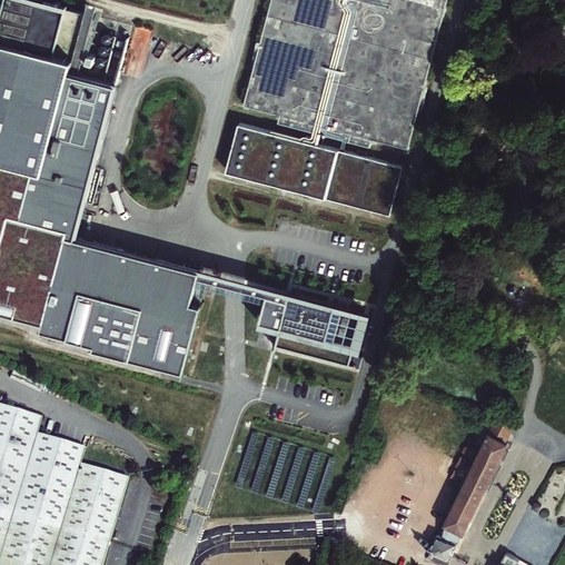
[(82,18),(12,0),(0,0),(0,314),(42,325),(40,333),(93,346),(92,350),(182,374),(197,310),(187,307),(194,281),(196,275),(71,241),(112,88),(67,76),(82,18)]
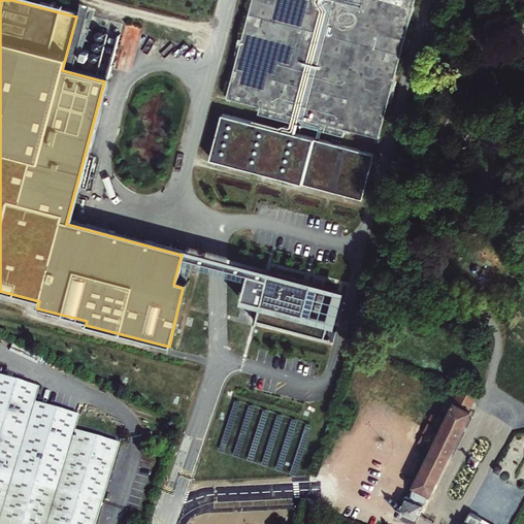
[(250,0),(224,100),(297,120),(294,133),(298,134),(302,121),(378,140),(414,0),(250,0)]
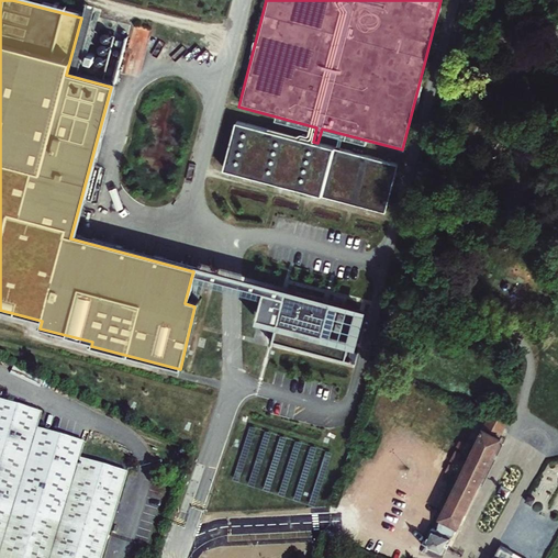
[(116,69),(119,57),(110,55),(108,66),(116,69)]
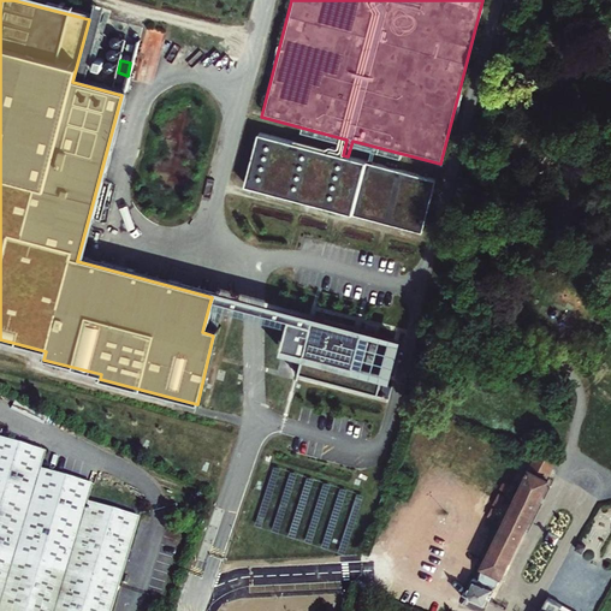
[(432,184),(255,138),(242,189),(419,236),(432,184)]
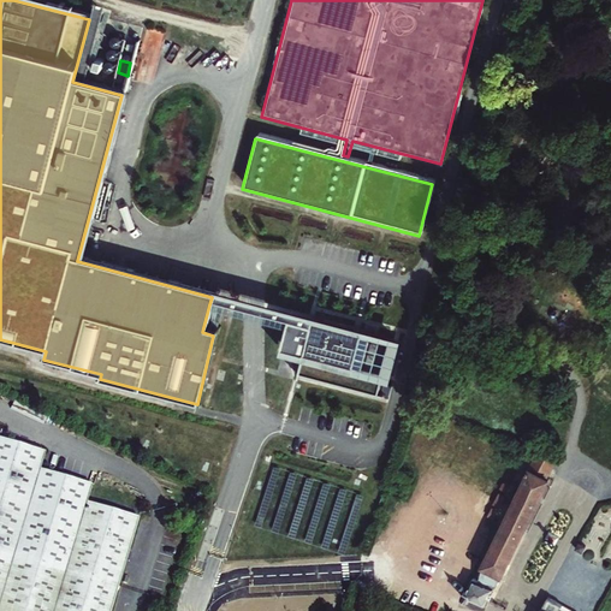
[(306,331),(308,324),(249,308),(212,297),(209,304),(249,315),(283,325),(306,331)]
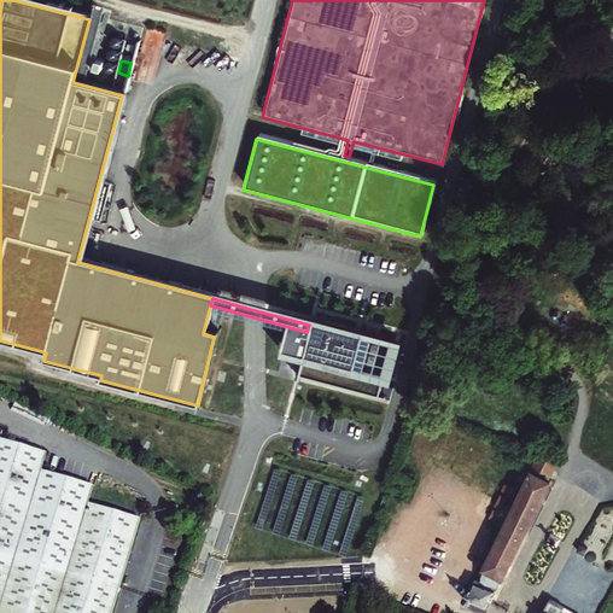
[(307,332),(284,326),(276,355),(298,360),(293,380),(373,401),(387,348),(354,338),(352,340),(340,337),(342,332),(320,326),(319,327),(309,325),(307,332)]
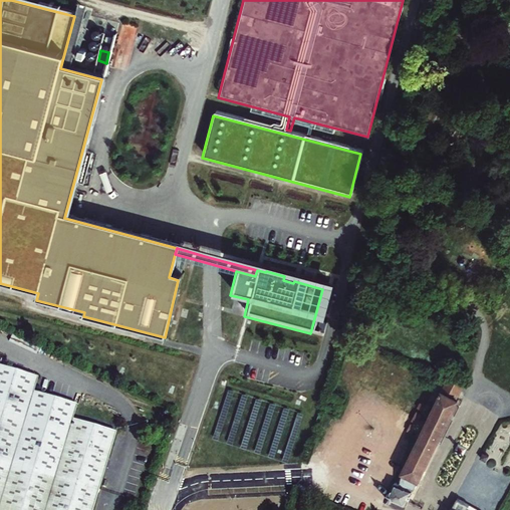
[(95,509),(116,441),(72,427),(77,413),(33,400),(37,385),(0,372),(0,509),(95,509)]
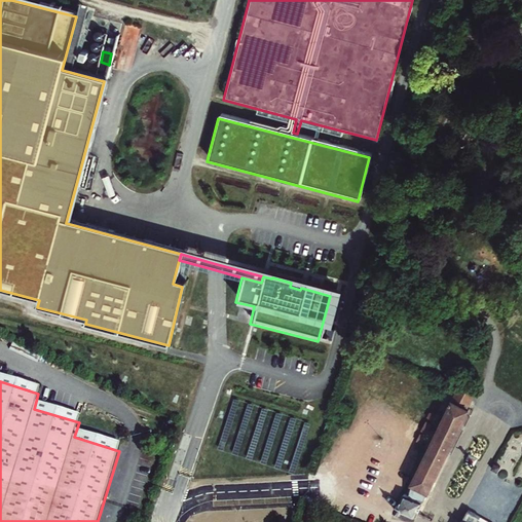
[(404,392),(393,385),(387,394),(400,400),(404,392)]
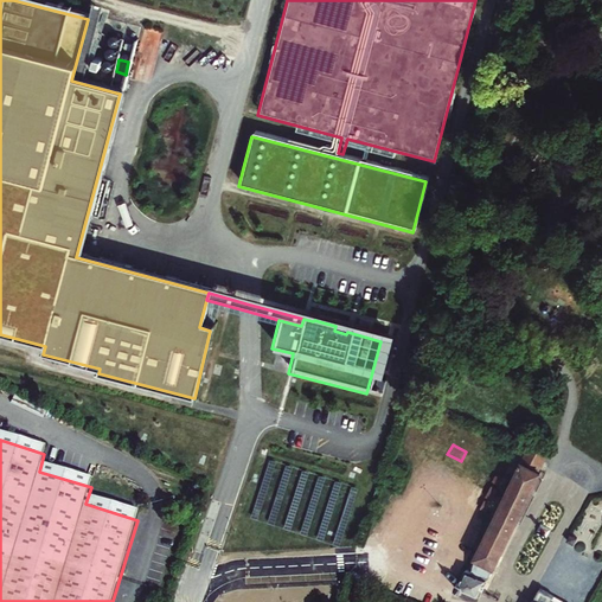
[(508,486),(499,505),(469,569),(463,582),(461,581),(459,580),(453,593),(450,593),(449,595),(448,597),(454,600),(456,599),(462,601),(474,601),(475,599),(533,480),(531,479),(542,459),(524,450),(519,460),(512,456),(504,473),(505,473),(500,481),(508,486)]
